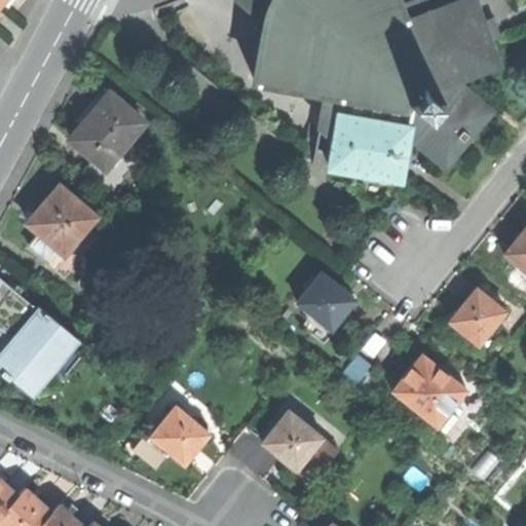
[(321,119),(337,121),(339,113),(410,125),(408,135),(444,164),(490,110),(454,79),(497,64),(488,38),(493,36),(487,21),(482,23),(473,0),(462,0),(430,11),(425,0),(412,0),(400,5),(397,0),(243,0),(266,19),(265,22),(264,22),(254,80),(325,92),(321,119)]
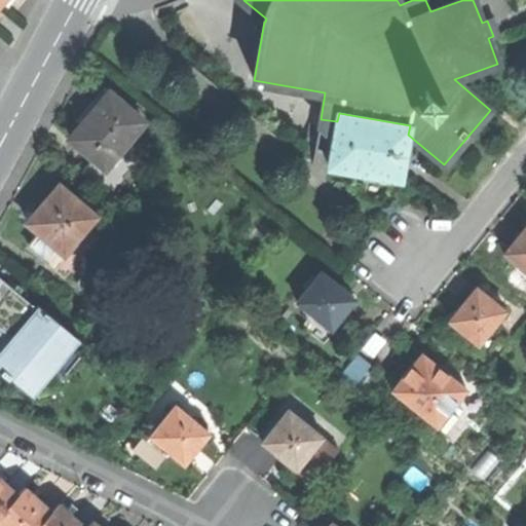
[(142,121),(103,88),(91,104),(77,119),(83,124),(71,139),(104,166),(142,121)]
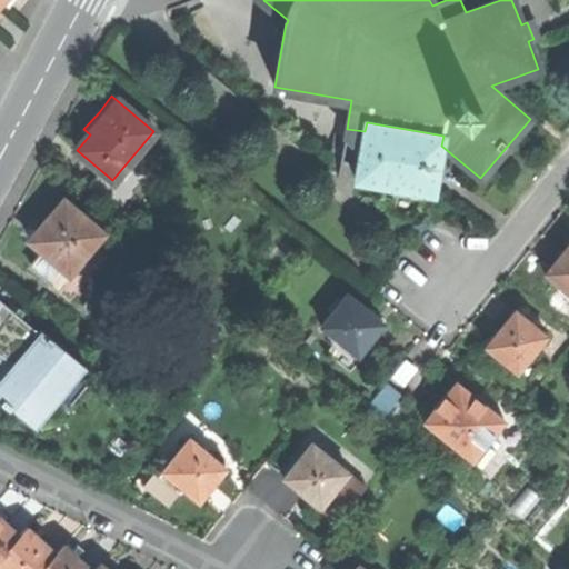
[(356,181),(432,195),(438,163),(441,146),(443,136),(367,122),(365,131),(361,155),(356,181)]
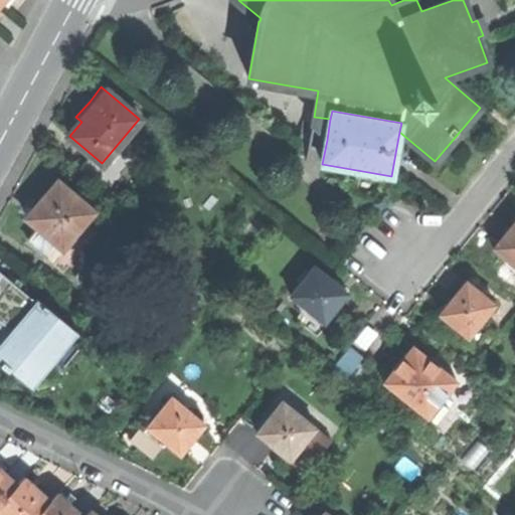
[(51,260),(84,221),(93,212),(58,183),(37,207),(34,211),(31,215),(28,218),(40,228),(30,240),(51,260)]
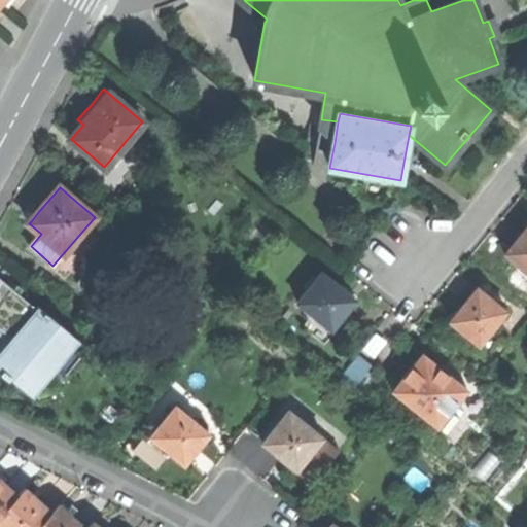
[(102,240),(86,226),(53,266),(68,279),(102,240)]
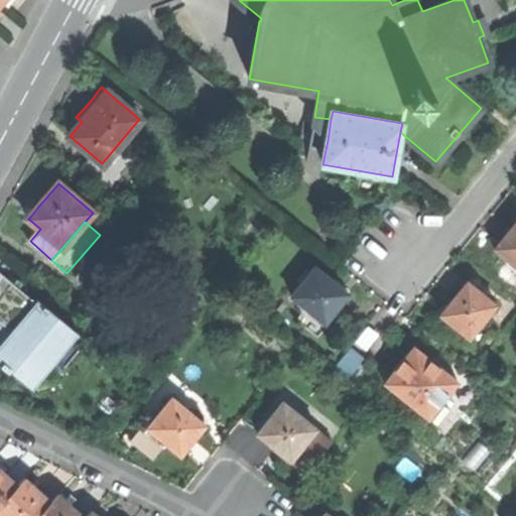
[(507,263),(515,270),(515,222),(510,230),(508,232),(499,243),(496,247),(510,259),(507,263)]
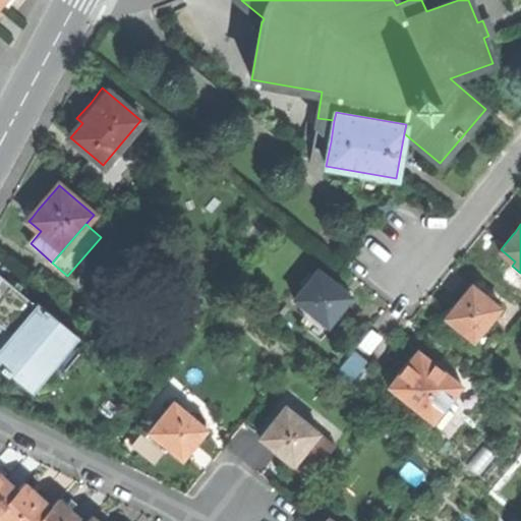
[(295,297),(328,325),(341,308),(349,299),(343,294),(335,287),(337,285),(317,270),(295,297)]
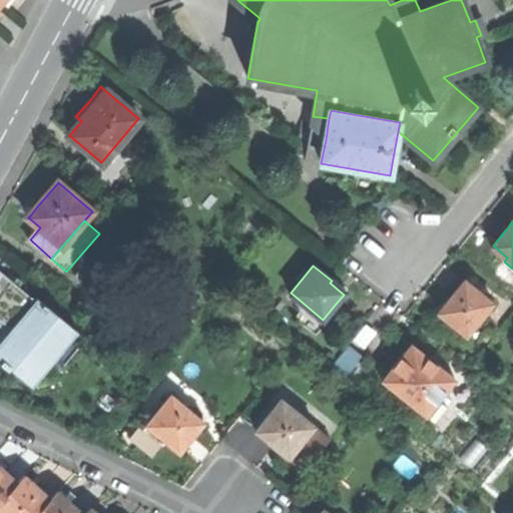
[(0,342),(1,343),(36,302),(0,272),(0,342)]
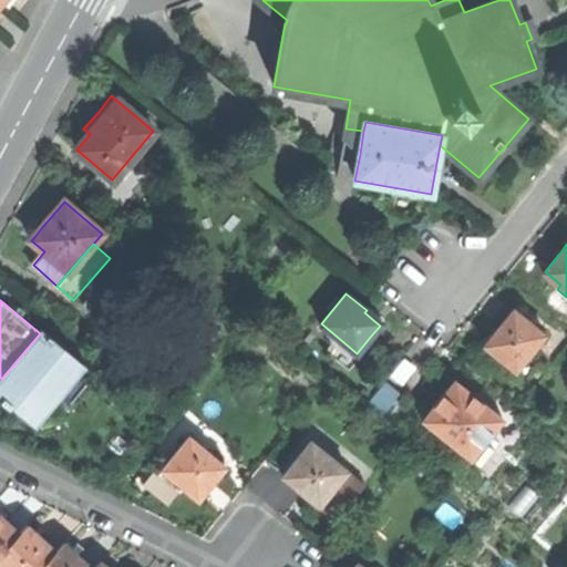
[(486,347),(514,370),(544,334),(514,310),(505,320),(497,330),(498,331),(486,347)]
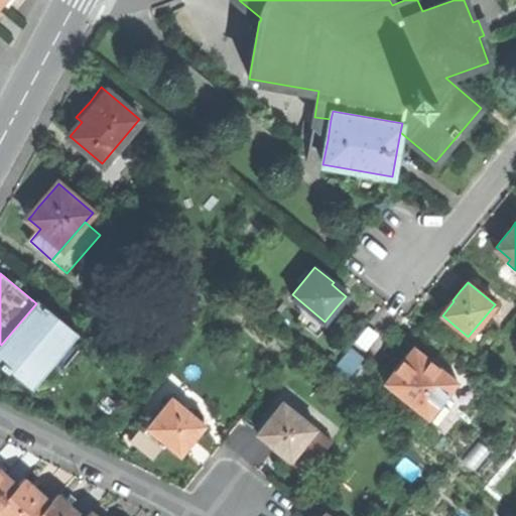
[(37,301),(36,303),(1,345),(0,346),(0,360),(3,363),(1,366),(8,371),(10,369),(32,388),(55,361),(70,344),(77,335),(37,301)]
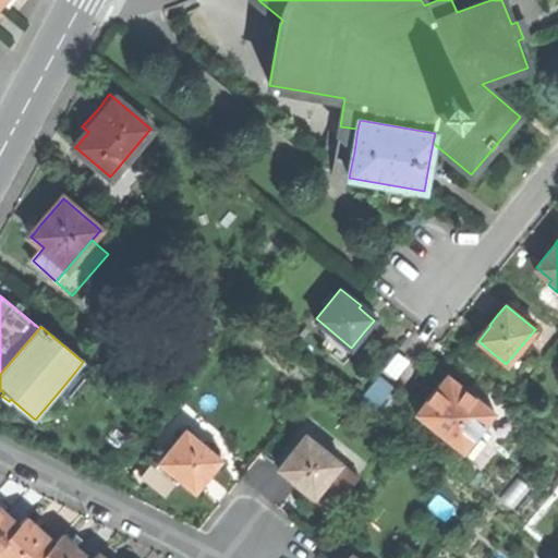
[(417,413),(472,457),(485,440),(476,434),(494,413),(447,376),(434,392),(421,408),(417,413)]
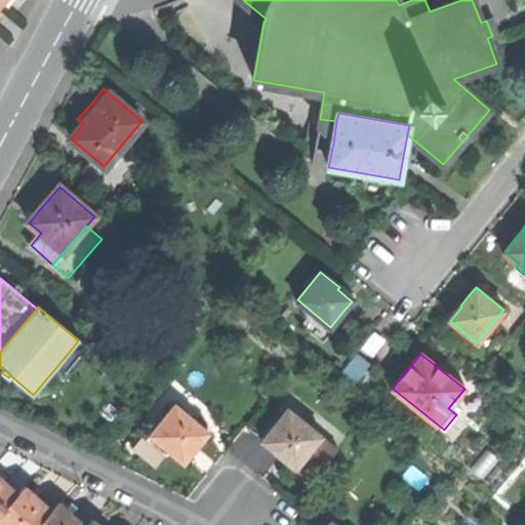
[(170,449),(185,461),(206,435),(192,422),(194,420),(175,405),(148,440),(156,446),(166,454),(170,449)]
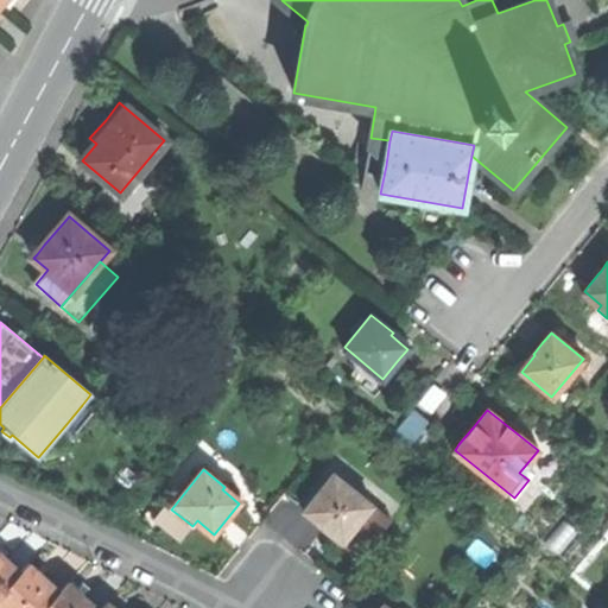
[(337,540),(340,543),(354,526),(363,533),(374,519),(365,512),(372,504),(349,487),(348,489),(331,476),(305,508),(322,521),(318,526),(329,534),(337,540)]
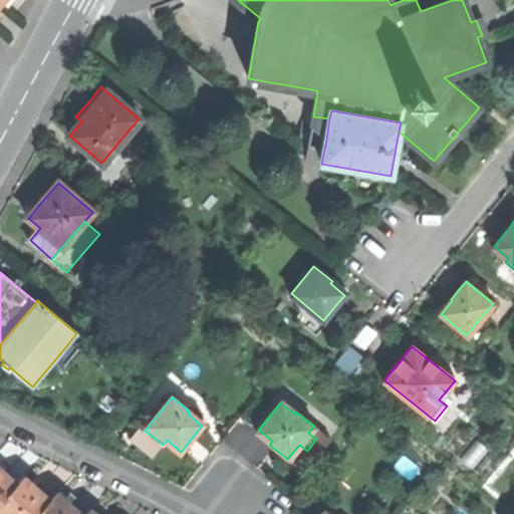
[(330,440),(314,426),(308,433),(316,439),(307,451),(299,445),(287,459),(304,472),(330,440)]
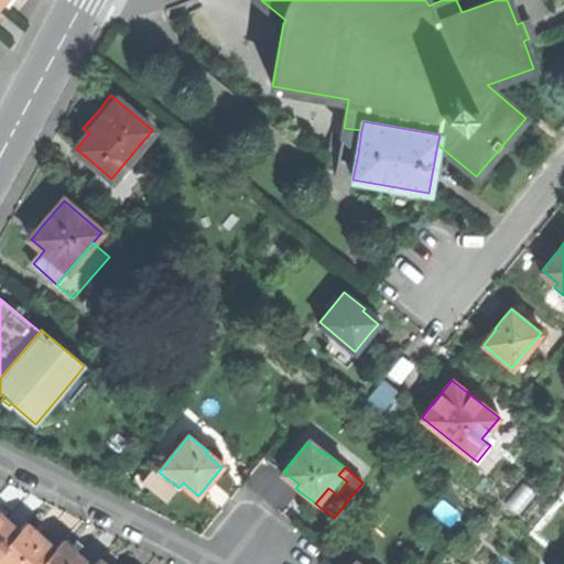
[(0,552),(20,531),(2,516),(0,513),(0,552)]
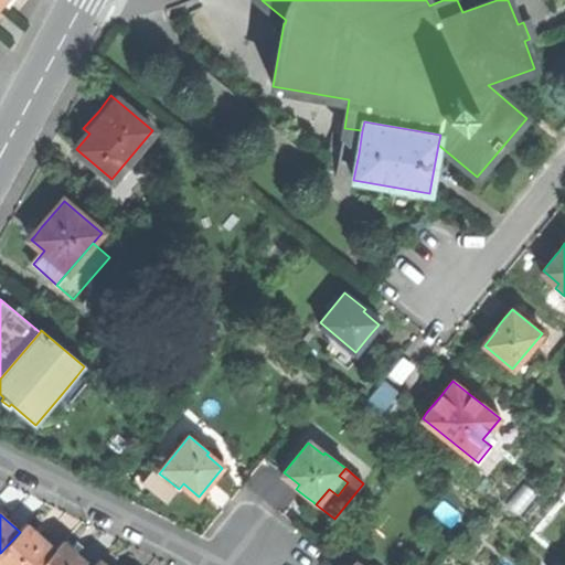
[(42,564),(56,550),(40,535),(27,523),(20,532),(0,553),(0,564),(42,564)]
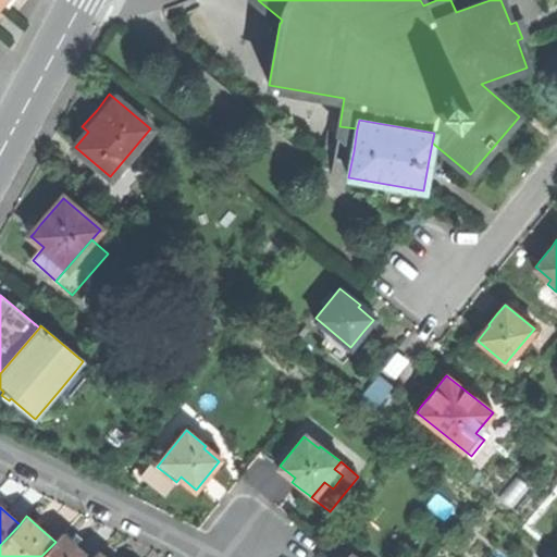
[(87,556),(76,546),(62,534),(56,542),(41,556),(87,556)]
